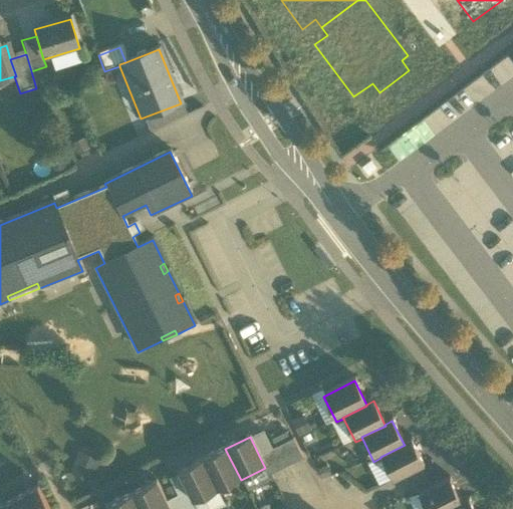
[(411,441),(404,444),(405,445),(380,457),(380,458),(393,482),(400,478),(420,468),(424,466),(411,441)]
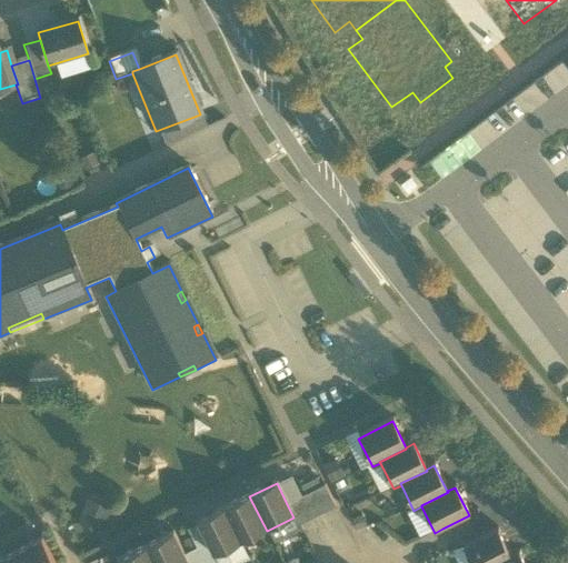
[(324,489),(311,494),(322,516),(335,511),(324,489)]
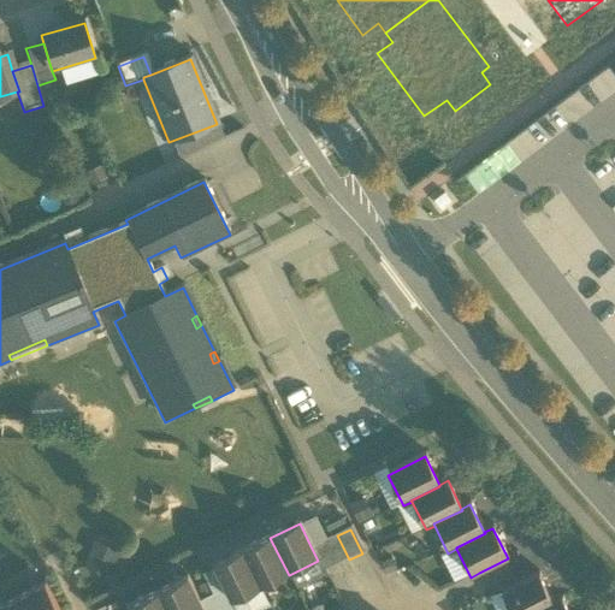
[(336,566),(349,560),(337,536),(325,542),(336,566)]
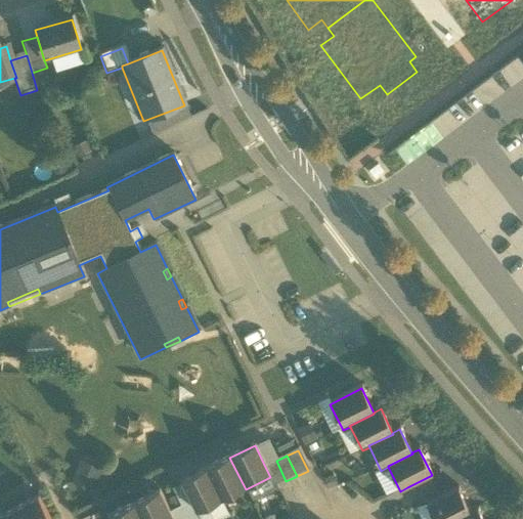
[(221,502),(246,489),(229,458),(206,470),(221,502)]
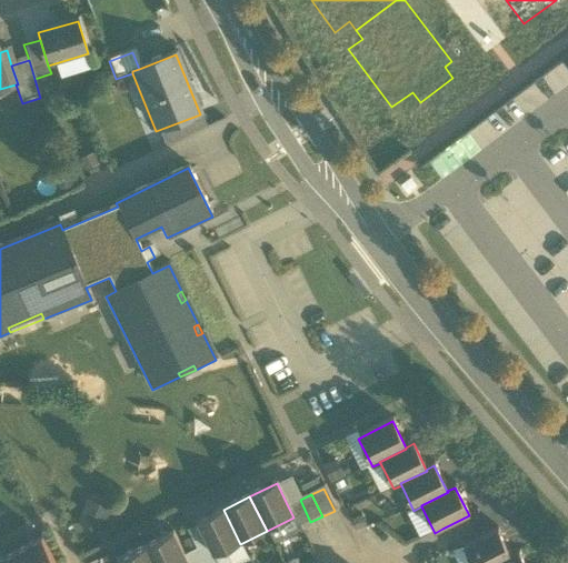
[(299,528),(310,522),(300,500),(288,506),(294,518),(299,528)]
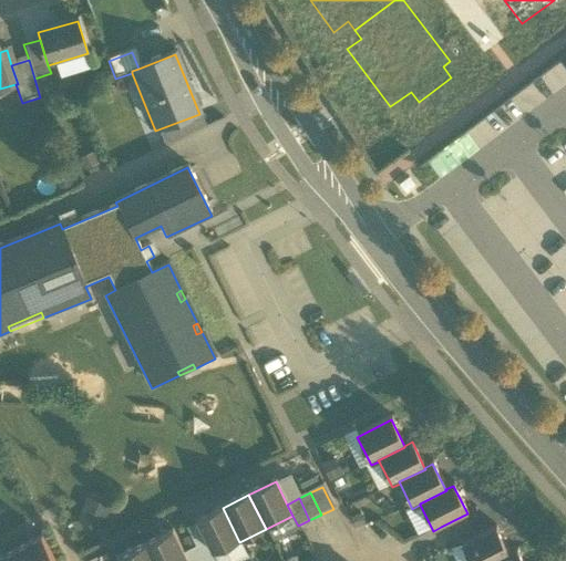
[(78,526),(99,533),(107,512),(86,504),(78,526)]
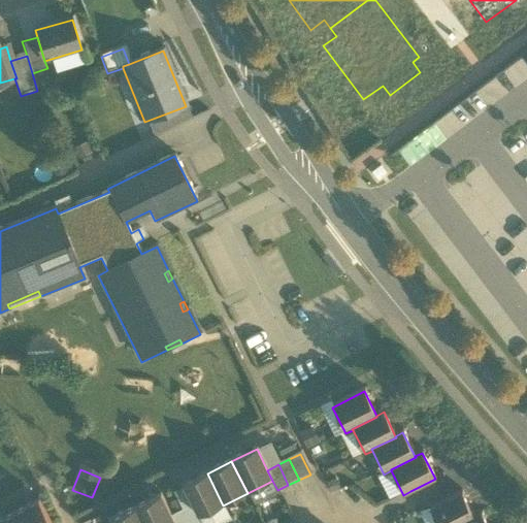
[(198,518),(223,505),(207,474),(182,486),(193,507),(198,518)]
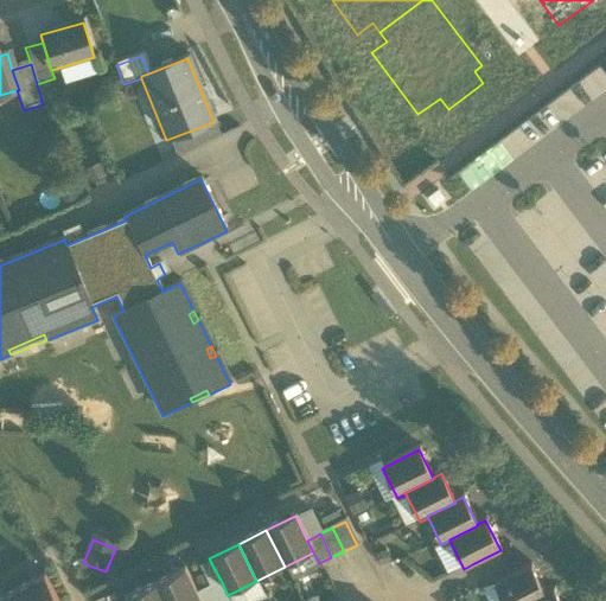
[(313,552),(285,567),(289,577),(319,563),(313,552)]
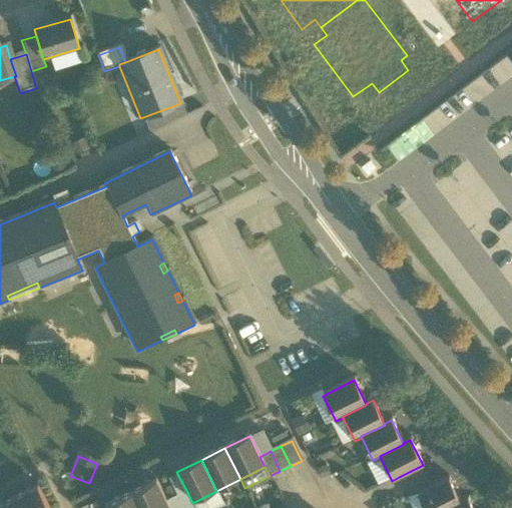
[(399,477),(405,488),(425,478),(419,467),(399,477)]
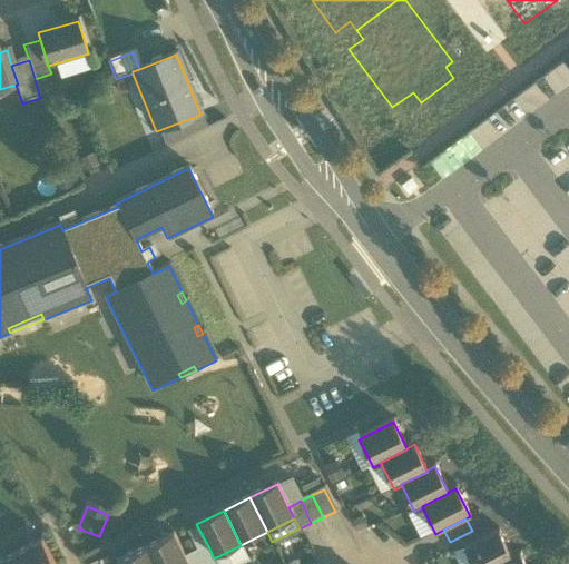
[(478,543),(472,531),(450,542),(455,553),(464,550),(478,543)]
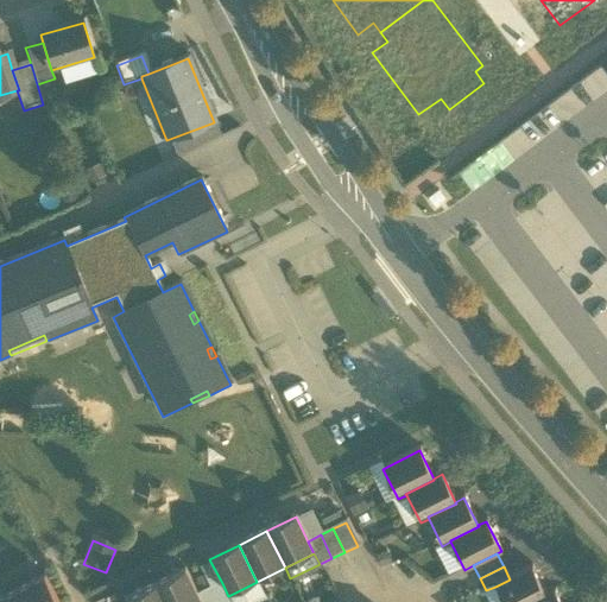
[(537,601),(545,597),(545,596),(531,568),(510,580),(495,587),(503,601),(537,601)]
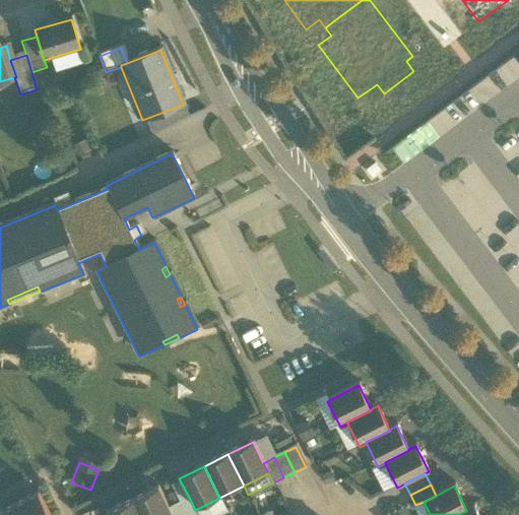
[(157,489),(133,501),(139,514),(170,514),(168,510),(157,489)]
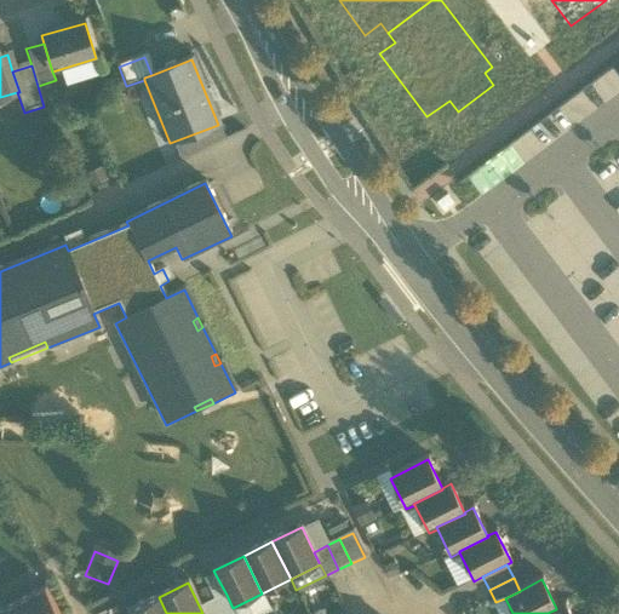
[(58,613),(45,589),(16,606),(19,613),(58,613)]
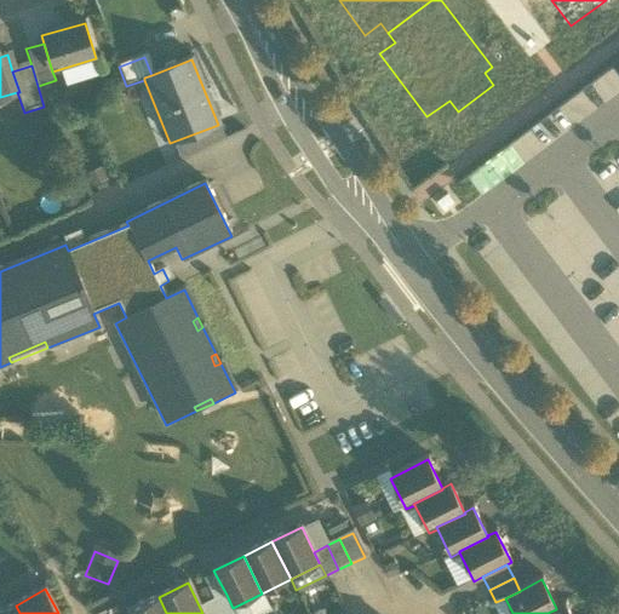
[(233,608),(235,613),(250,613),(268,604),(262,594),(233,608)]
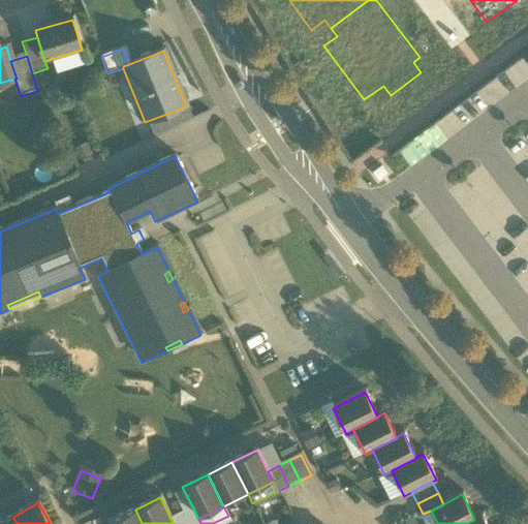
[(193,507),(182,514),(186,523),(200,523),(198,519),(193,507)]
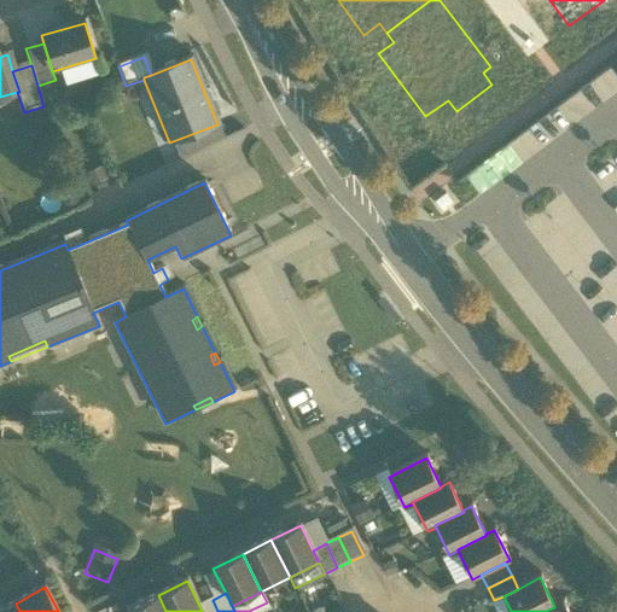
[(166,611),(158,595),(128,611),(166,611)]
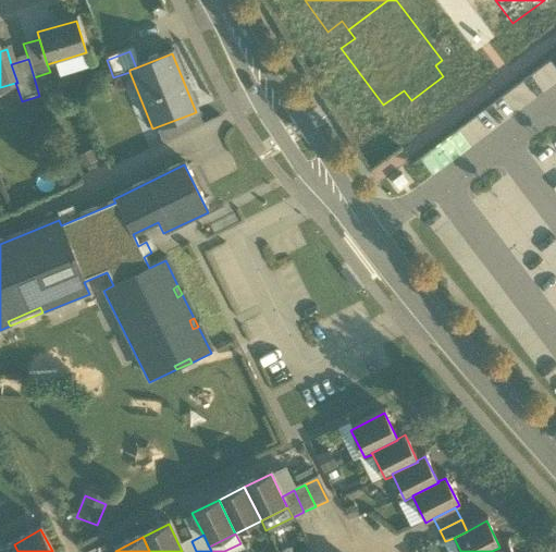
[(196,551),(192,541),(180,547),(182,551),(196,551)]
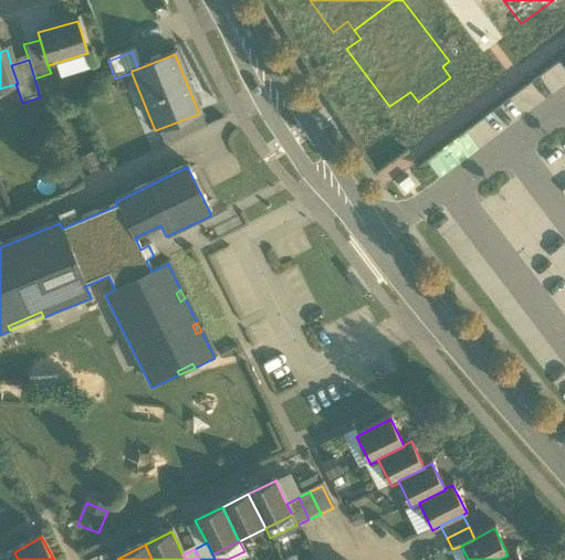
[(520,559),(515,550),(508,555),(508,556),(500,559),(520,559)]
